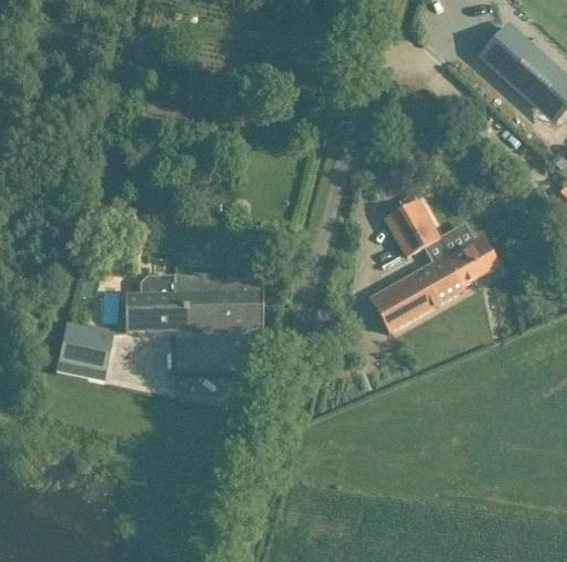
[(548,23),(540,30),(547,37),(554,30),(548,23)]
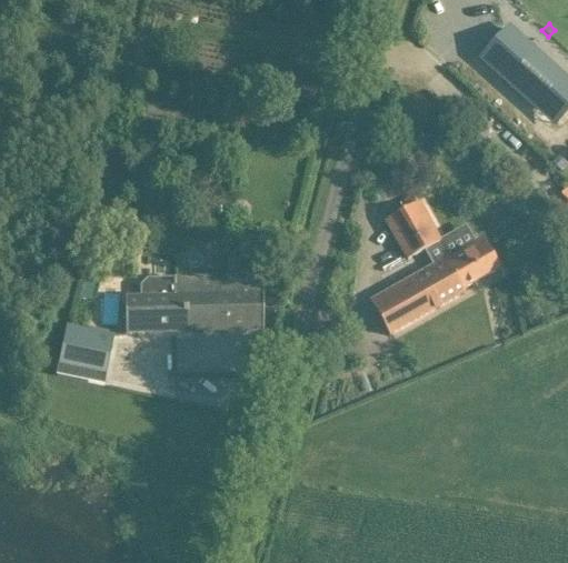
[(508,26),(482,53),(539,104),(565,77),(508,26)]
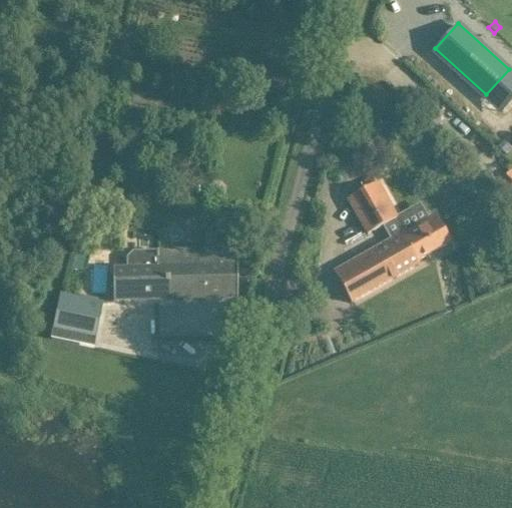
[(120,70),(133,73),(135,61),(122,58),(120,70)]
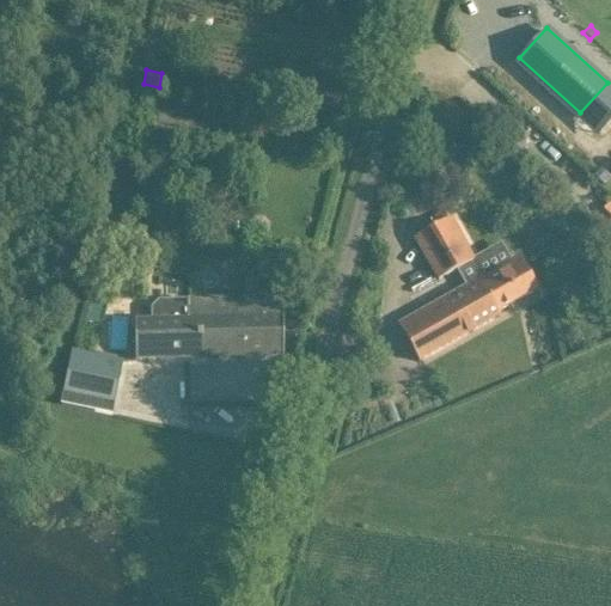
[(256,117),(252,132),(264,135),(269,121),(256,117)]
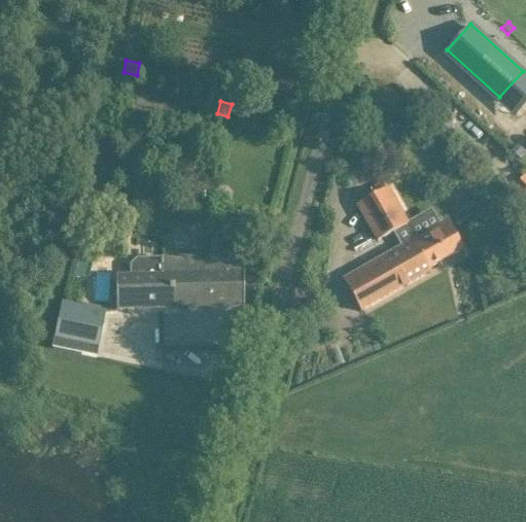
[(519,140),(513,147),(519,153),(525,147),(519,140)]
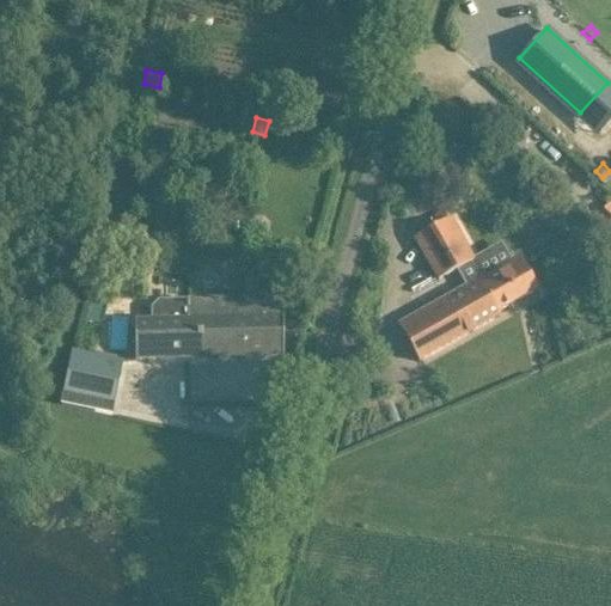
[(398,322),(419,359),(501,313),(499,308),(537,287),(519,255),(475,279),(466,263),(475,258),(452,215),(415,236),(439,277),(456,269),(464,285),(398,322)]
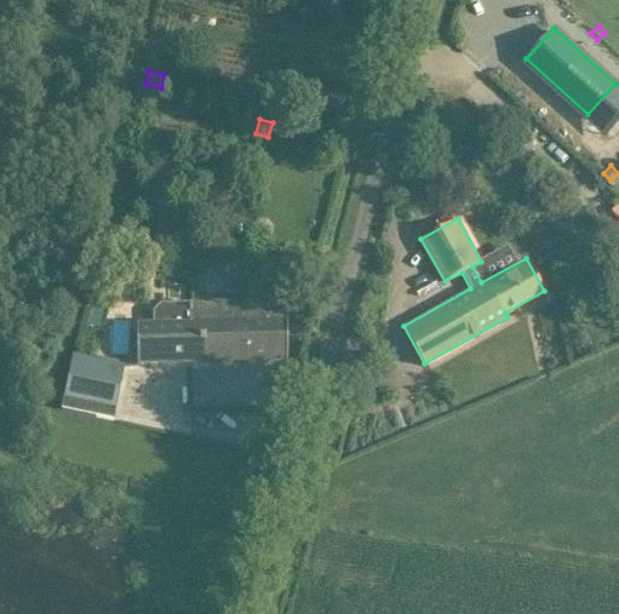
[(154,308),(155,321),(190,320),(204,320),(205,360),(288,357),(288,298),(264,298),(190,299),(162,300),(154,308)]
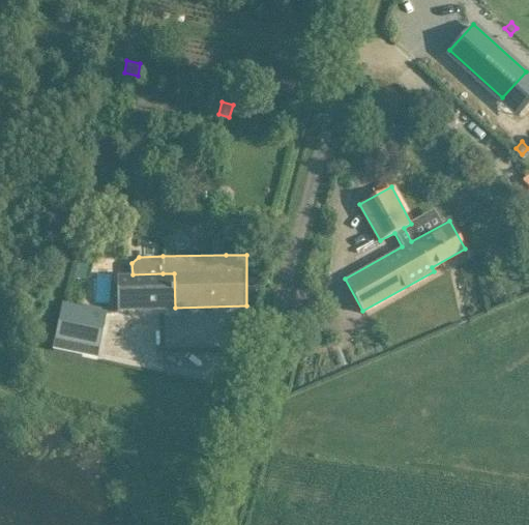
[(163,273),(133,274),(117,274),(118,309),(175,308),(174,273),(163,273)]
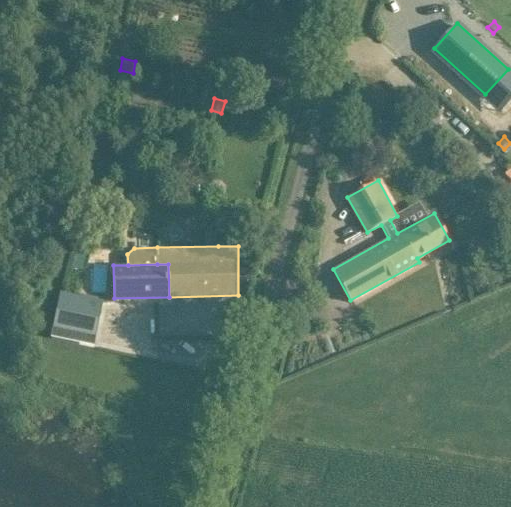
[(61,290),(54,325),(96,334),(103,299),(61,290)]
